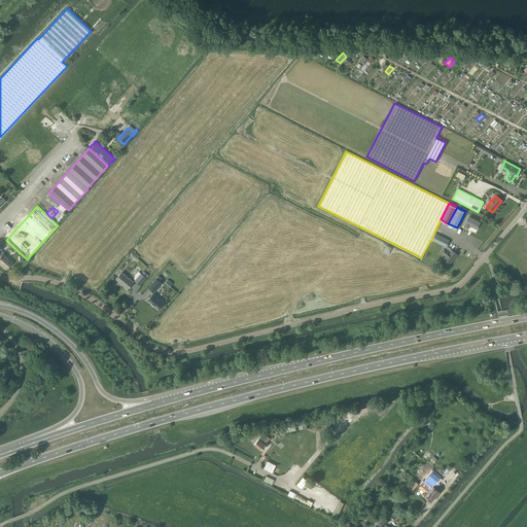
[(435,233),(432,239),(446,246),(450,240),(435,233)]
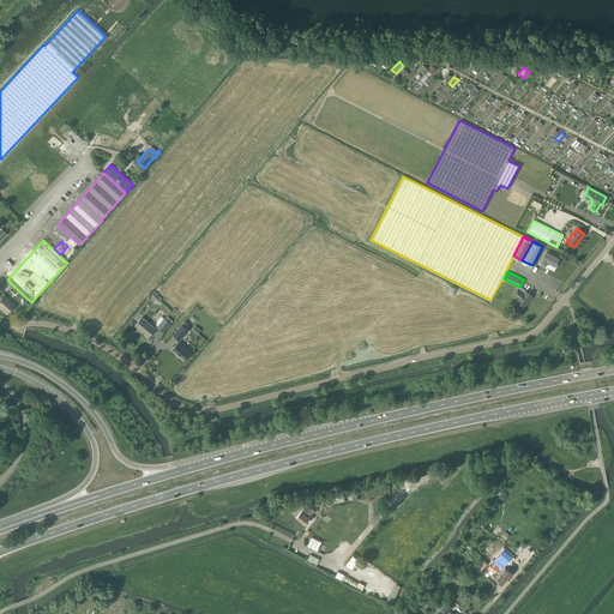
[(518,288),(515,293),(521,298),(517,301),(524,306),(533,296),(525,290),(524,293),(518,288)]
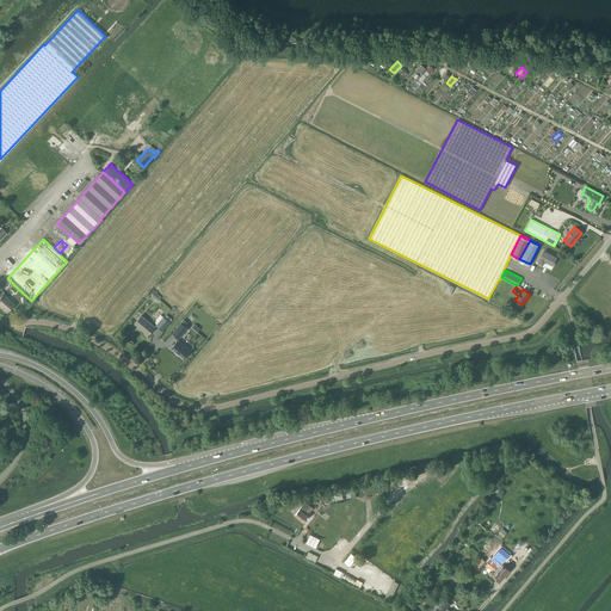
[(2,295),(0,297),(0,304),(7,312),(13,304),(2,295)]
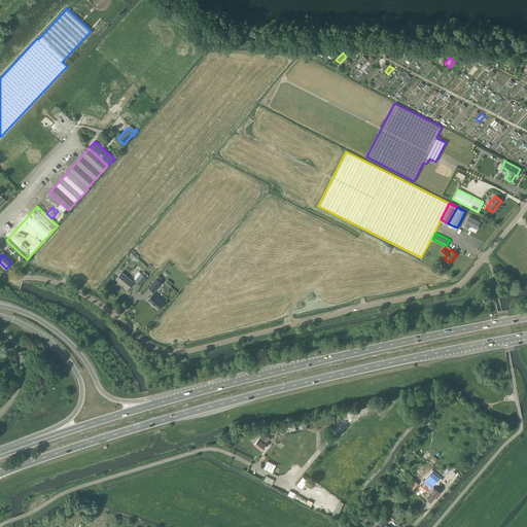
[(128,288),(134,282),(121,272),(116,279),(128,288)]
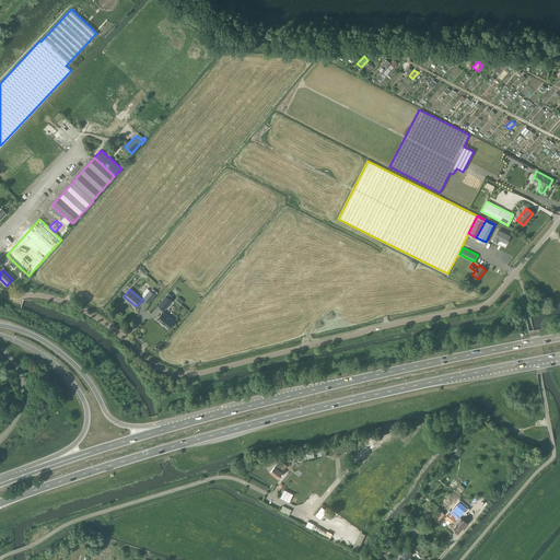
[(150,290),(143,296),(150,302),(155,294),(150,290)]
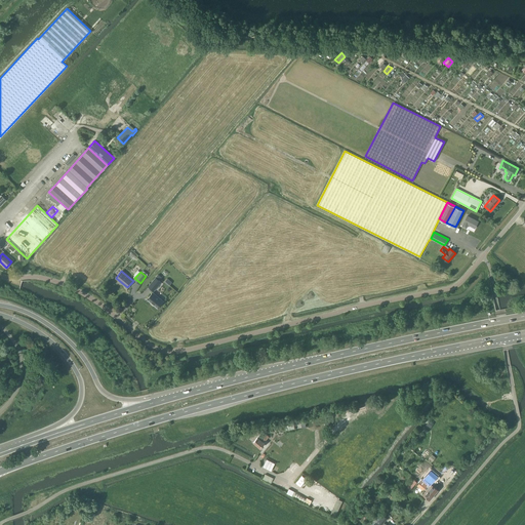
[(161,281),(155,277),(148,285),(154,290),(161,281)]
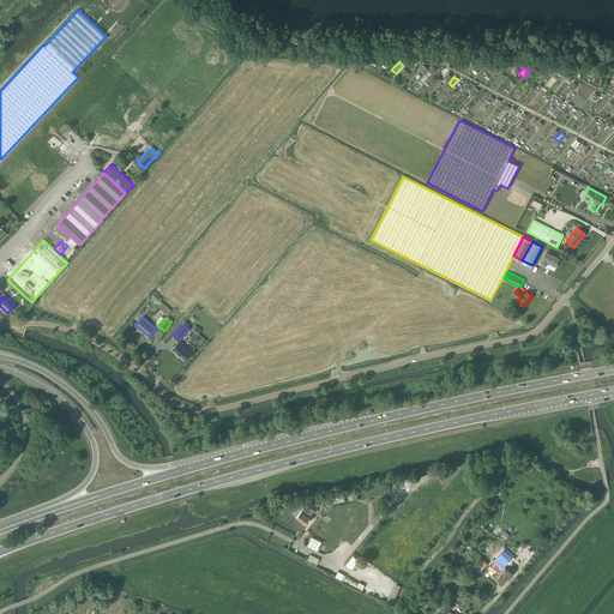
[(172,349),(186,361),(192,353),(179,341),(172,349)]
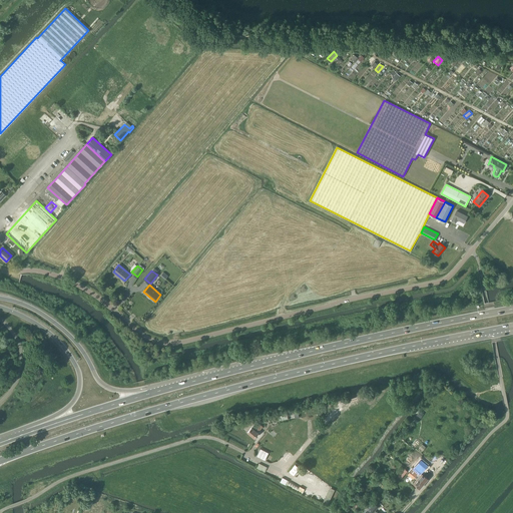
[(297,409),(289,411),(290,414),(294,414),(295,418),(299,417),(297,409)]
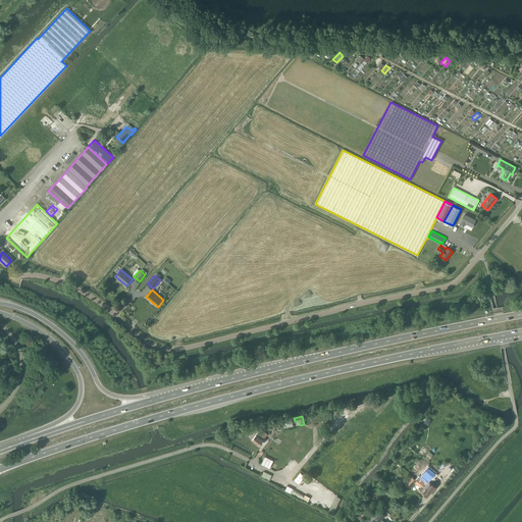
[(260,430),(252,439),(259,446),(263,440),(262,440),(267,434),(265,431),(264,432),(260,430)]
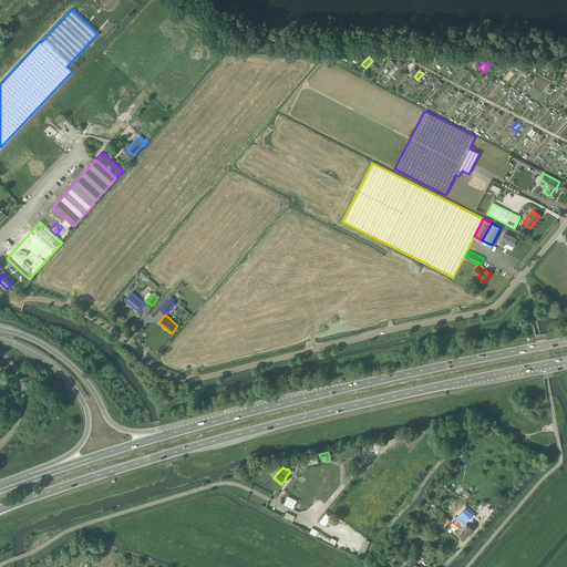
[(288,496),(284,504),(292,508),(297,501),(288,496)]
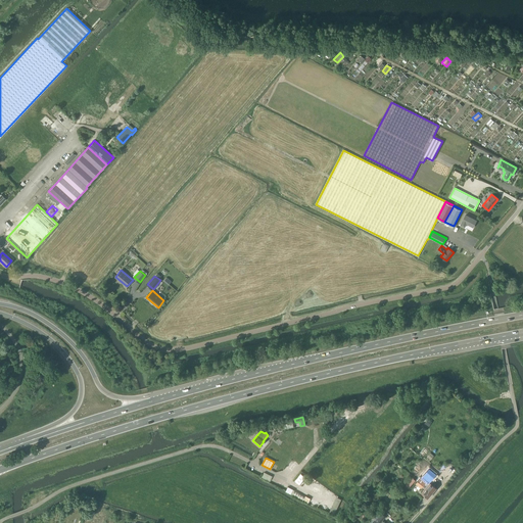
[(273,476),(264,472),(262,477),(270,481),(273,476)]
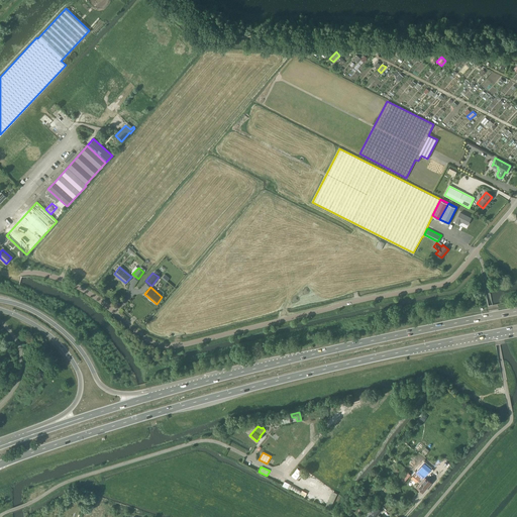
[(298,469),(292,476),(296,480),(302,473),(298,469)]
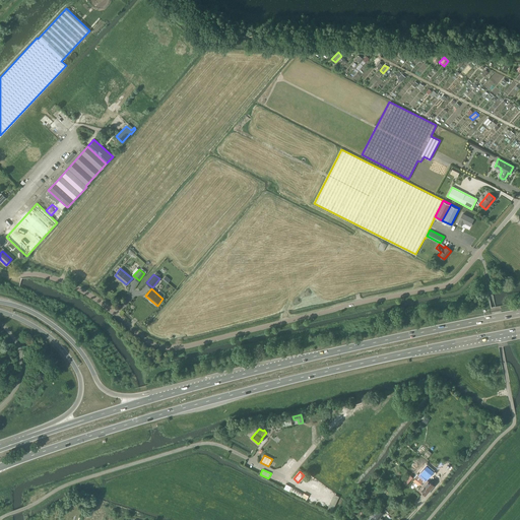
[(412,476),(409,474),(403,481),(406,484),(412,476)]
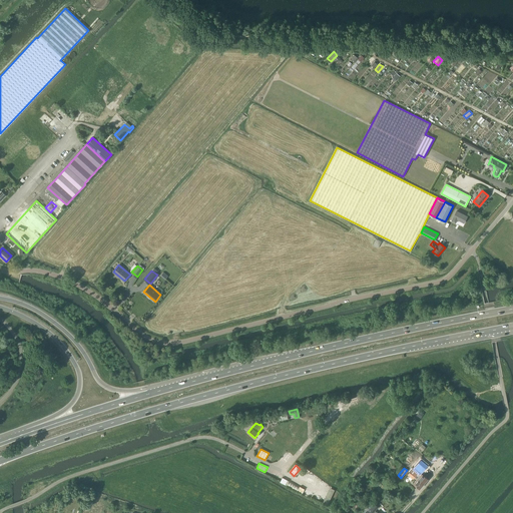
[(424,483),(413,474),(410,471),(408,474),(416,481),(414,483),(420,488),(424,483)]
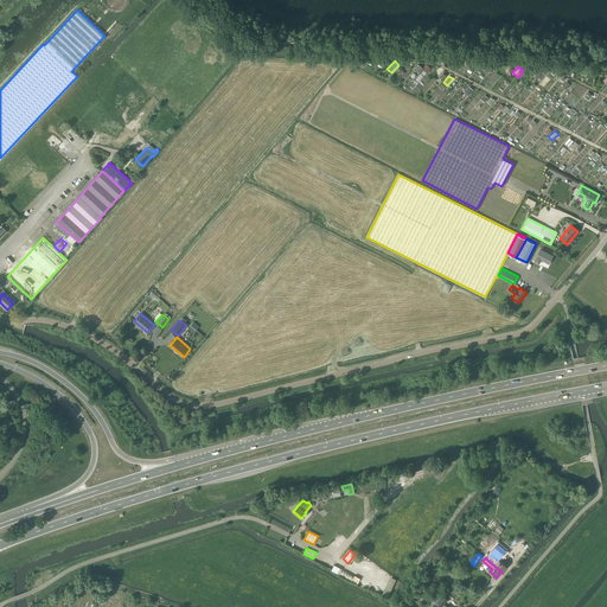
[(489,561),(502,572),(506,566),(499,560),(497,562),(491,557),(489,561)]
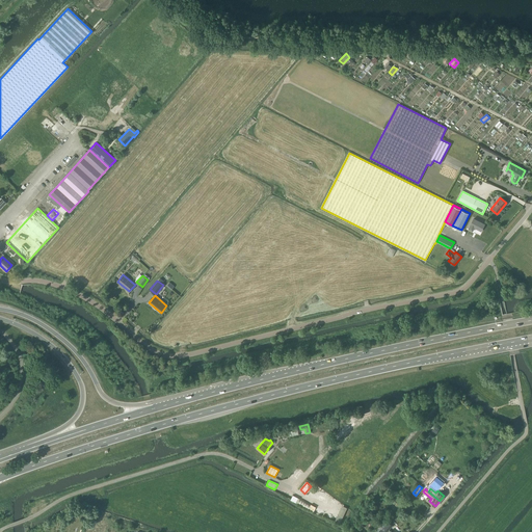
[(381,530),(383,531),(392,531),(391,531),(389,530),(393,526),(389,522),(381,530)]
